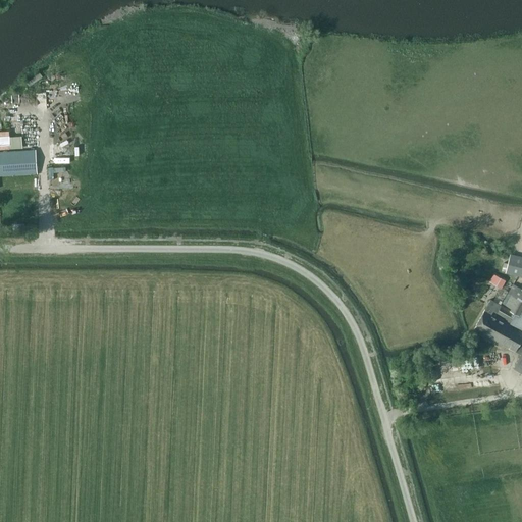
[(12,148),(25,148),(24,136),(12,136),(12,148)]
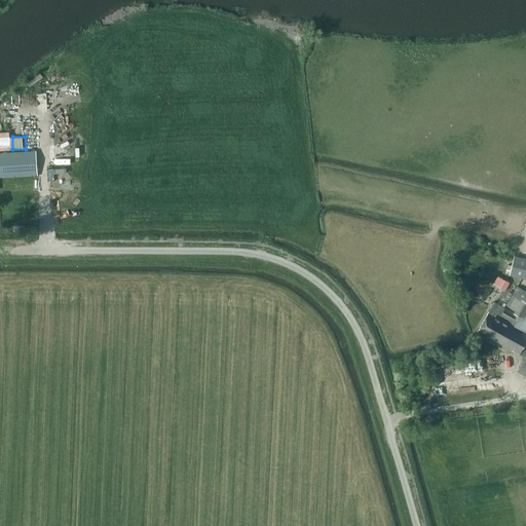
[(35,151),(0,153),(0,177),(37,175),(35,151)]
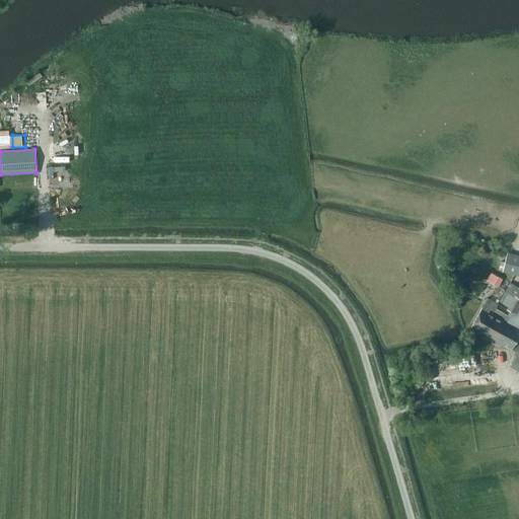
[(502,272),(518,275),(518,255),(507,252),(505,262),(502,271),(502,272)]
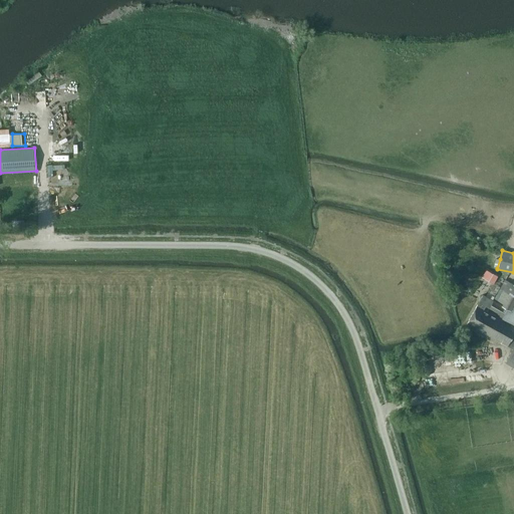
[(486,269),(483,275),(494,282),(498,276),(486,269)]
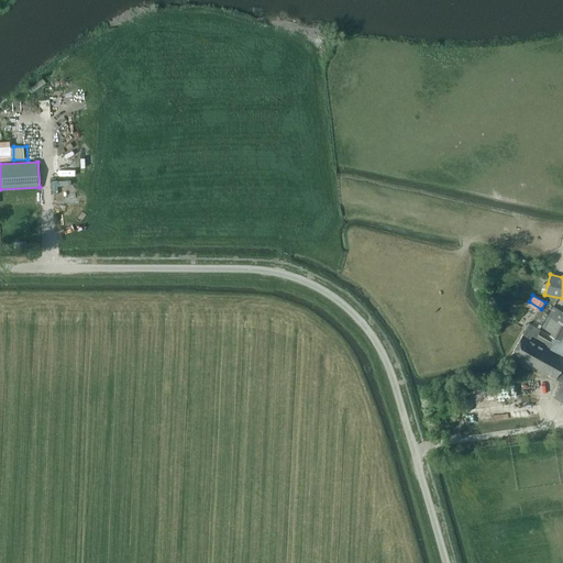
[(562,383),(555,398),(562,401),(562,312),(554,308),(542,328),(551,333),(551,334),(540,328),(532,324),(528,321),(511,355),(528,367),(531,363),(550,376),(551,374),(562,383)]
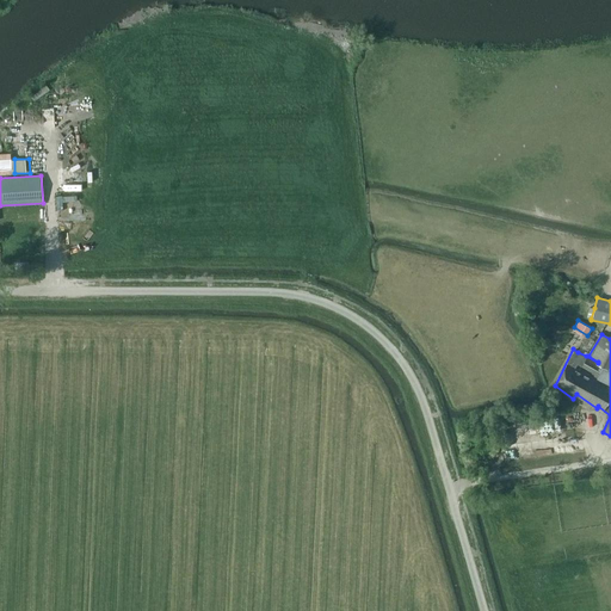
[(586,337),(578,352),(586,356),(594,340),(587,337),(586,338),(586,337)]
